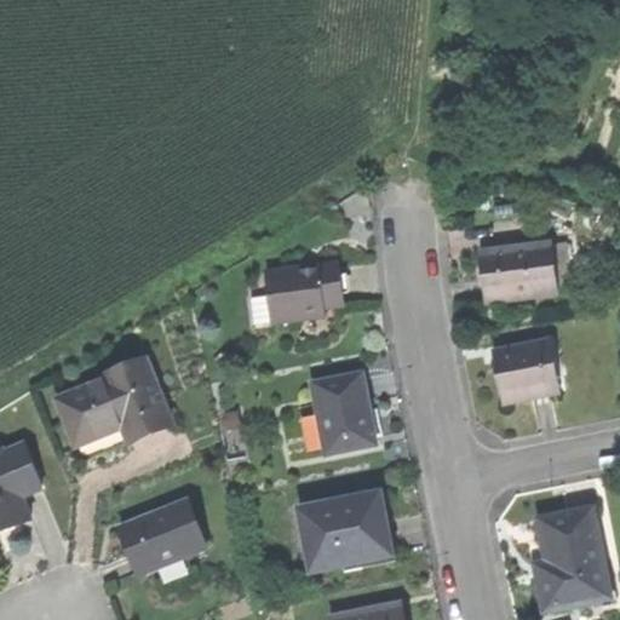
[(484,302),(558,296),(552,246),(481,253),(482,279),(484,302)]
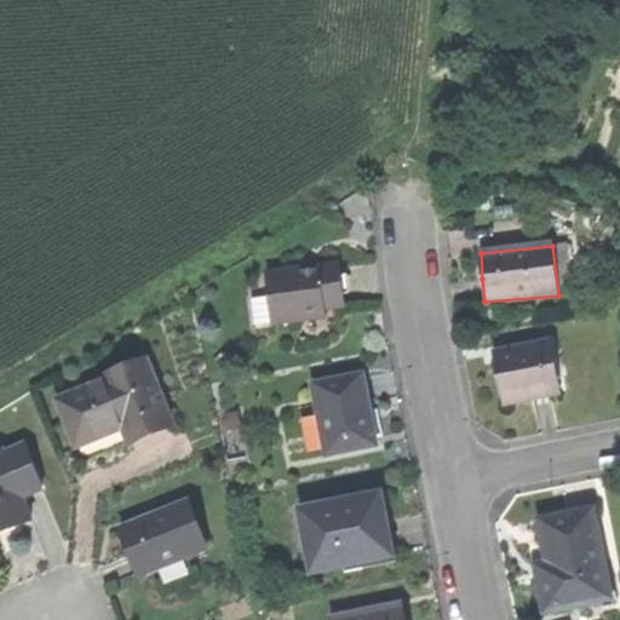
[(342,263),(269,271),(271,294),(275,323),(303,320),(302,309),(326,306),(346,304),(344,283),(342,263)]
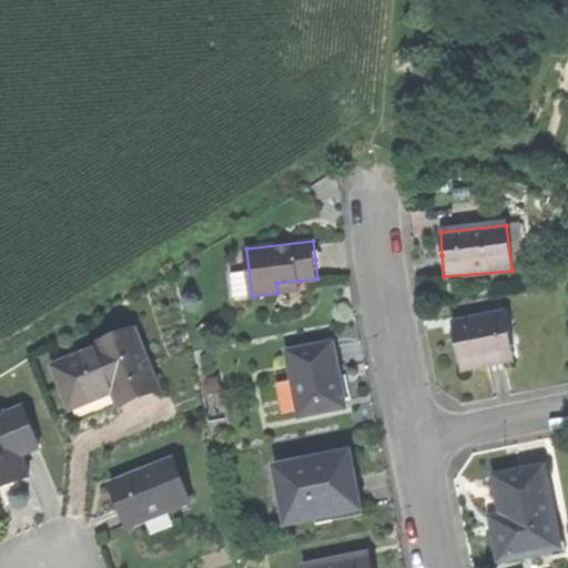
[(235,297),(252,296),(249,270),(233,272),(235,297)]
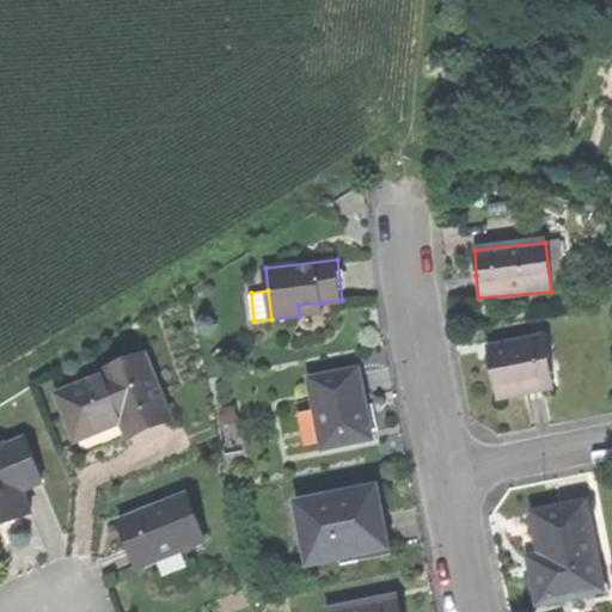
[(323,313),(322,303),(298,305),(299,316),(323,313)]
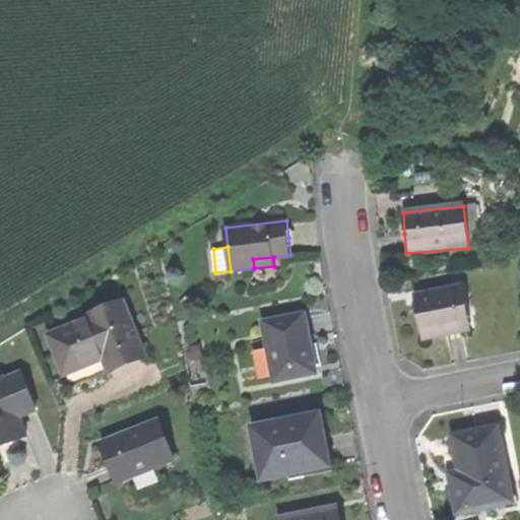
[(461,287),(412,297),(416,320),(420,340),(461,332),(457,310),(465,309),(461,287)]
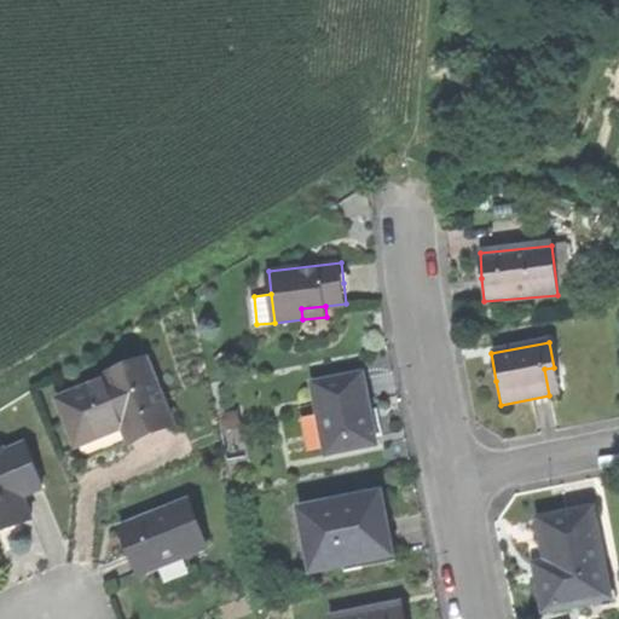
[(59,399),(77,445),(94,438),(113,431),(110,423),(123,418),(126,426),(132,440),(173,424),(148,360),(105,376),(106,380),(59,399)]
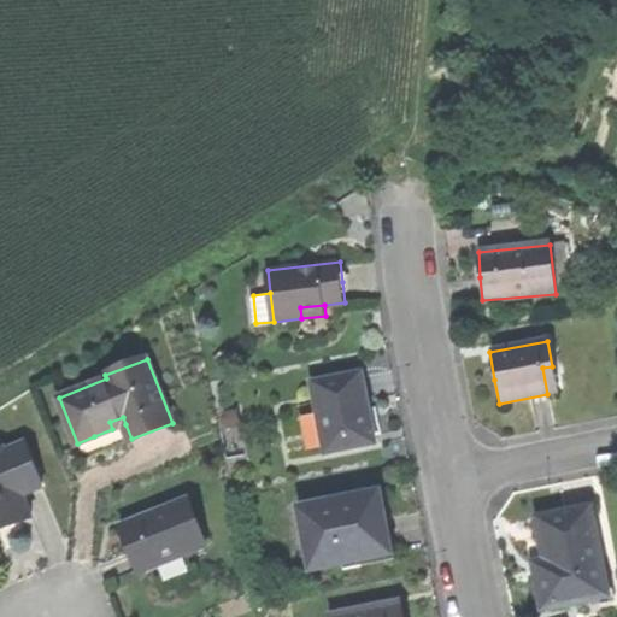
[(557,393),(552,366),(542,368),(547,394),(557,393)]
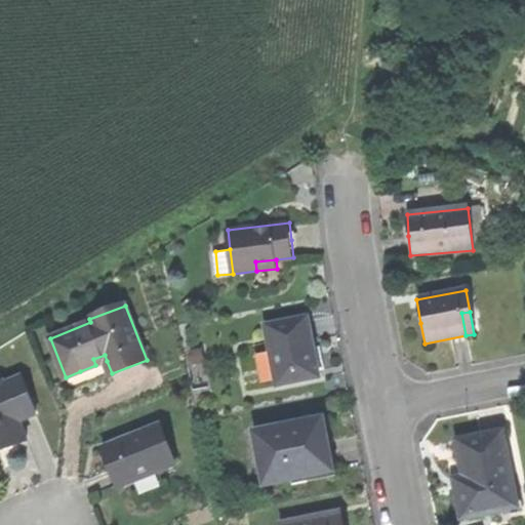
[(266,326),(276,385),(319,376),(314,345),(308,318),(266,326)]
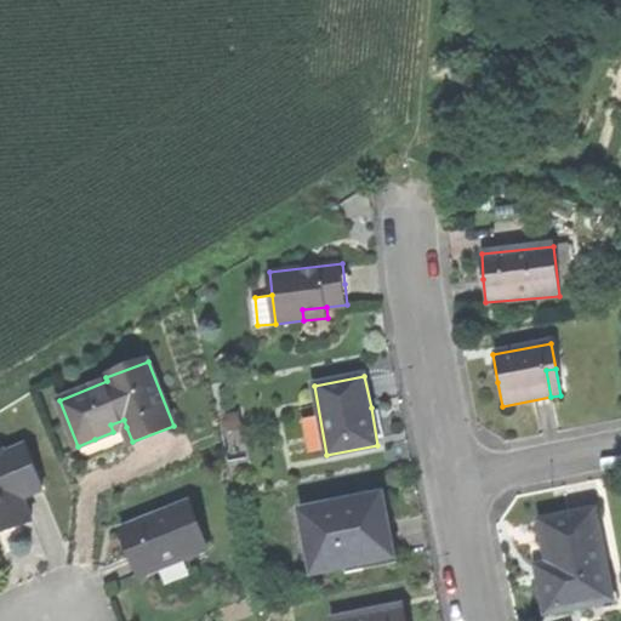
[(113,432),(126,427),(124,420),(110,425),(113,432)]
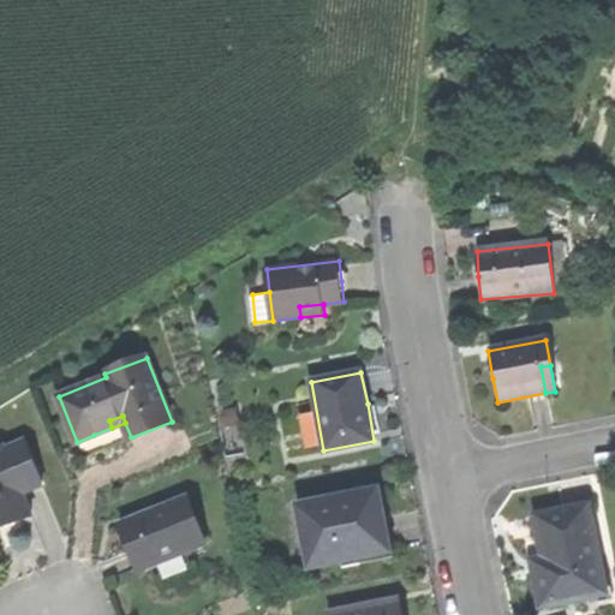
[(3,448),(0,448),(0,531),(9,529),(6,524),(16,520),(18,524),(30,519),(22,496),(42,488),(24,443),(5,452),(3,448)]
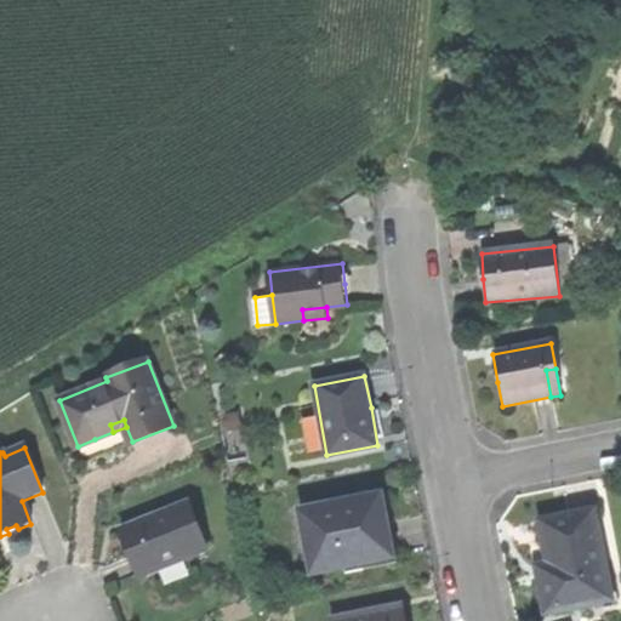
[(387,527),(380,495),(301,511),(313,574),(393,558),(387,527)]
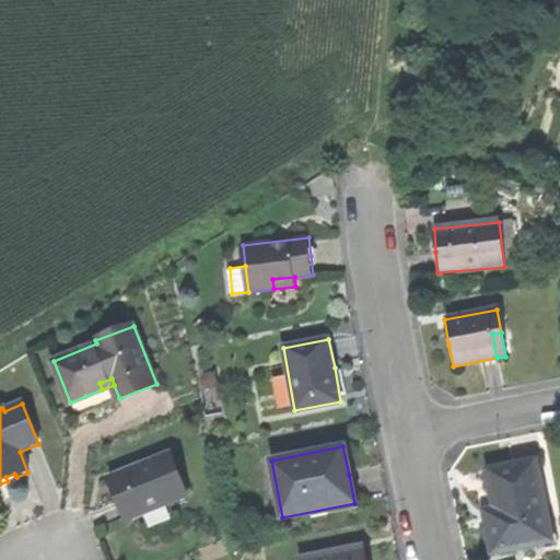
[(119,508),(125,522),(186,498),(168,456),(108,481),(119,508)]
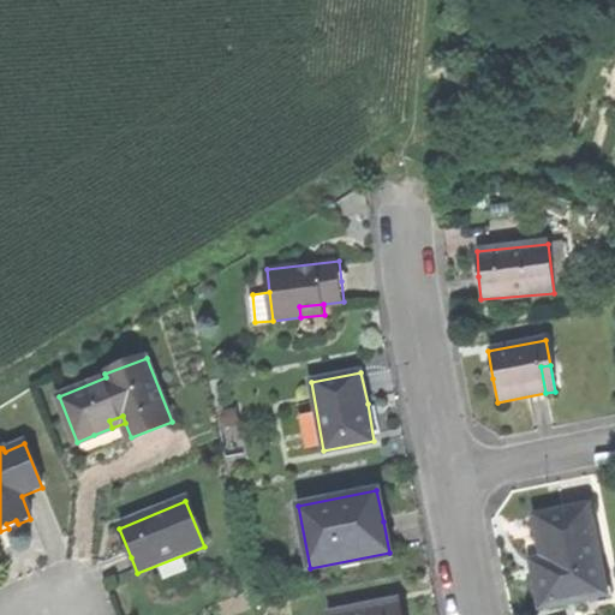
[(586,506),(533,518),(542,557),(545,577),(533,579),(537,593),(539,608),(593,596),(589,571),(599,568),(586,506)]
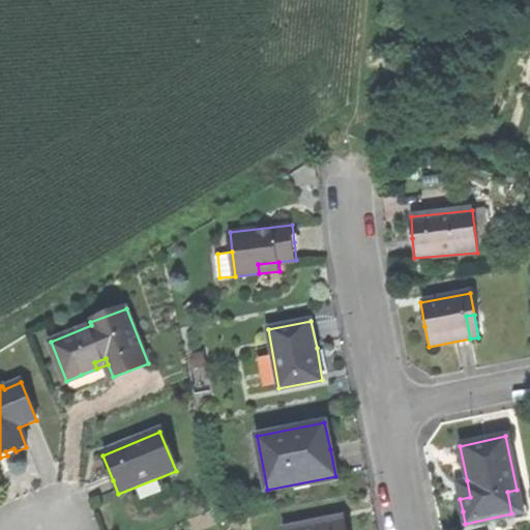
[(457,483),(460,499),(470,497),(467,480),(457,483)]
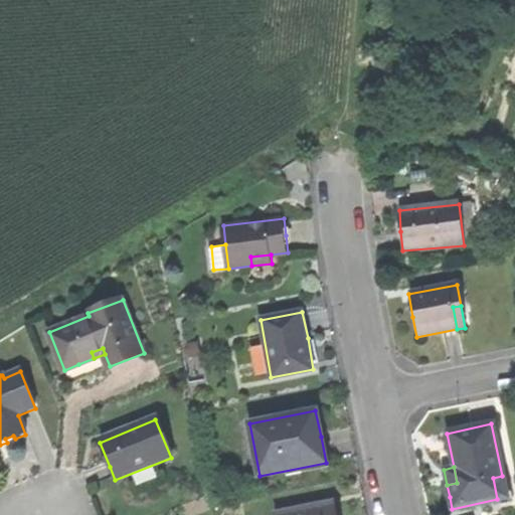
[(507,497),(502,476),(493,478),(497,499),(507,497)]
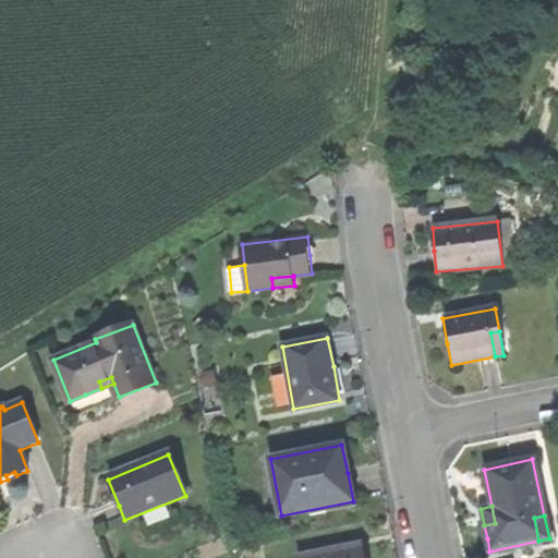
[(364,557),(362,544),(296,556),(296,557),(364,557)]
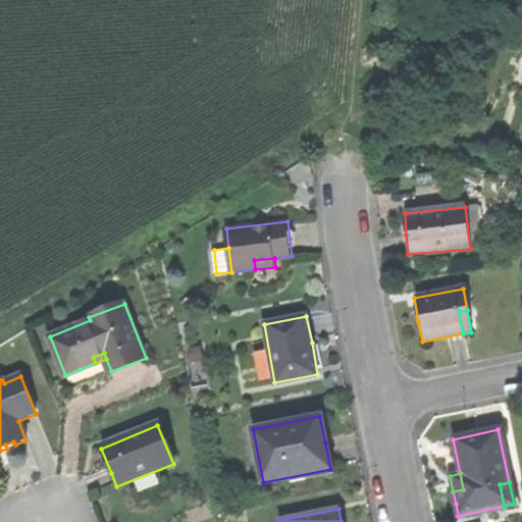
All buildings are outlined.
